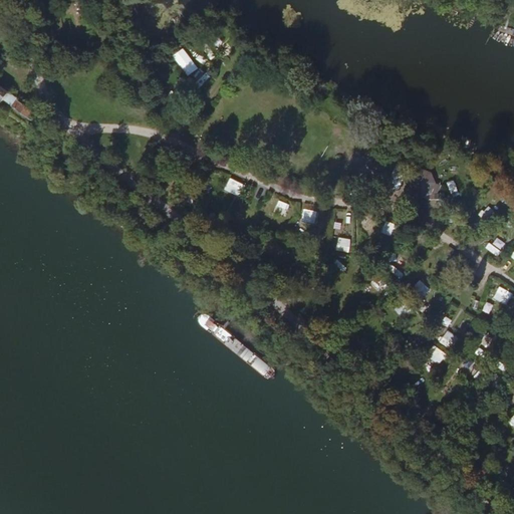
[(203,83),(211,76),(203,68),(196,74),(203,83)]
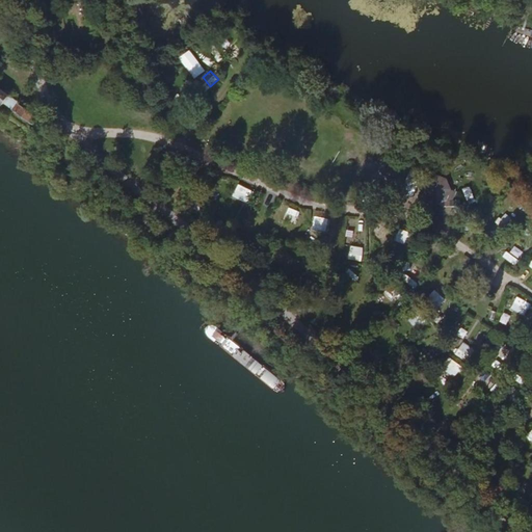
[(12,94),(0,84),(0,102),(3,105),(12,94)]
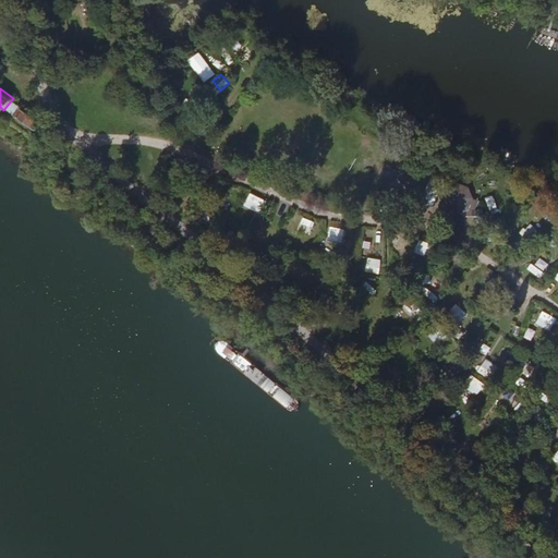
[(45,120),(26,107),(17,119),(25,125),(36,132),(45,120)]
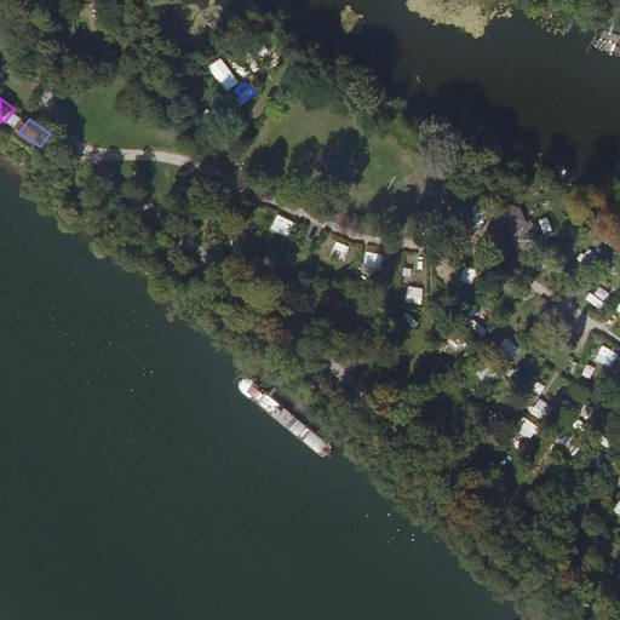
[(493,206),(499,240),(529,236),(523,201),(493,206)]
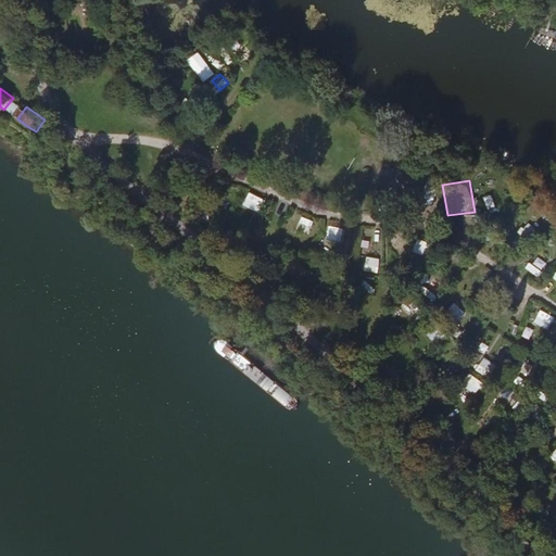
[(250,191),(243,206),(261,213),(267,199),(250,191)]
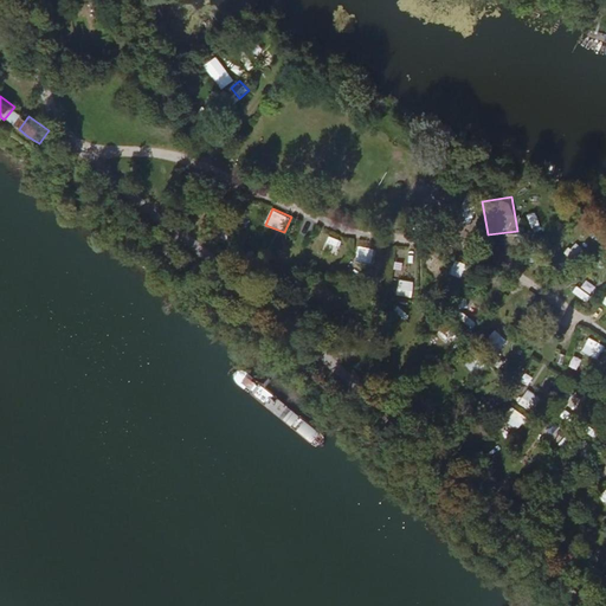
[(374,264),(376,249),(359,245),(356,260),(374,264)]
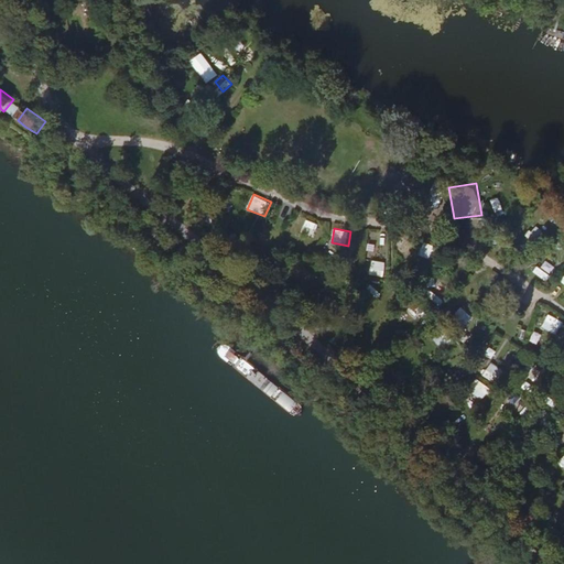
[(484,274),(472,288),(481,296),(495,282),(484,274)]
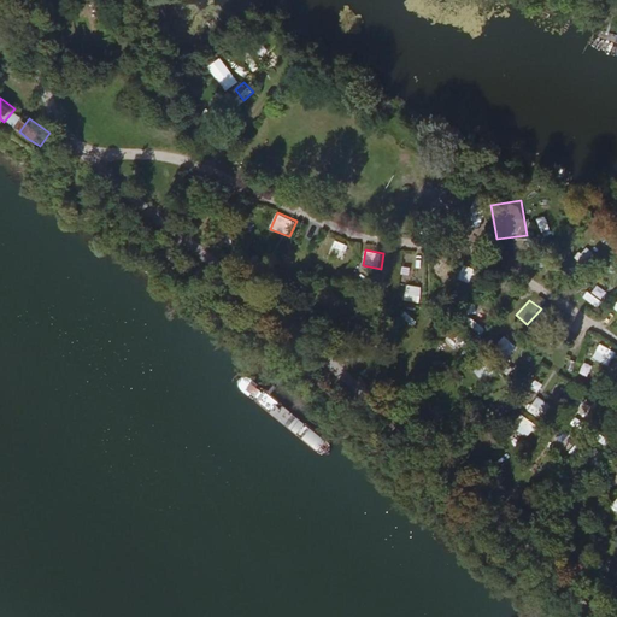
[(542,417),(550,401),(536,397),(529,411),(542,417)]
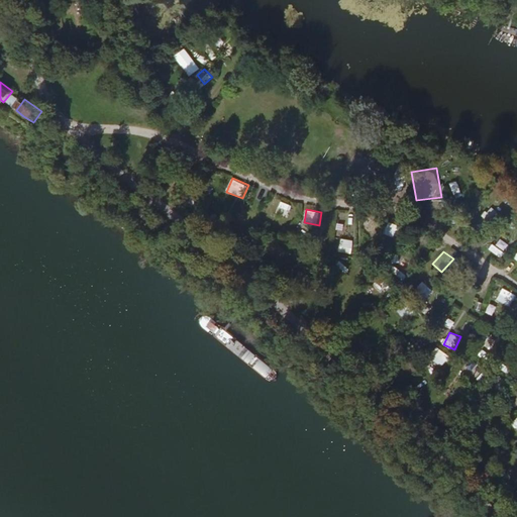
[(441,370),(450,354),(437,346),(428,360),(441,370)]
